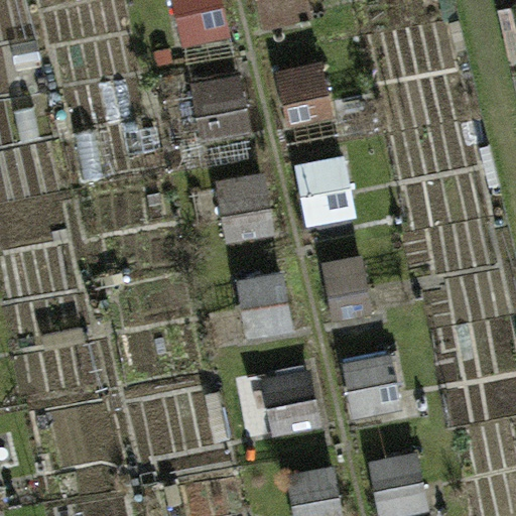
[(170,0),(177,48),(230,40),(224,0),(170,0)]
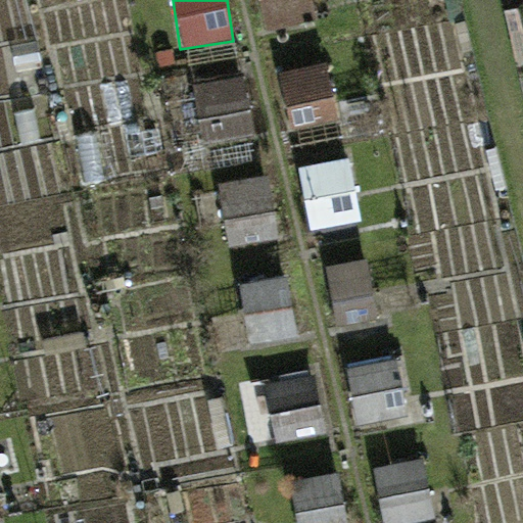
[(259,0),(268,32),(321,18),(315,0),(259,0)]
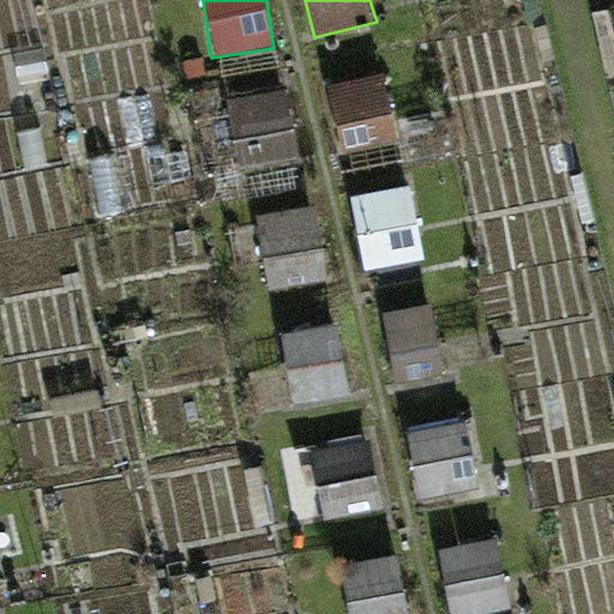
[(329,83),(343,150),(401,137),(385,70),(329,83)]
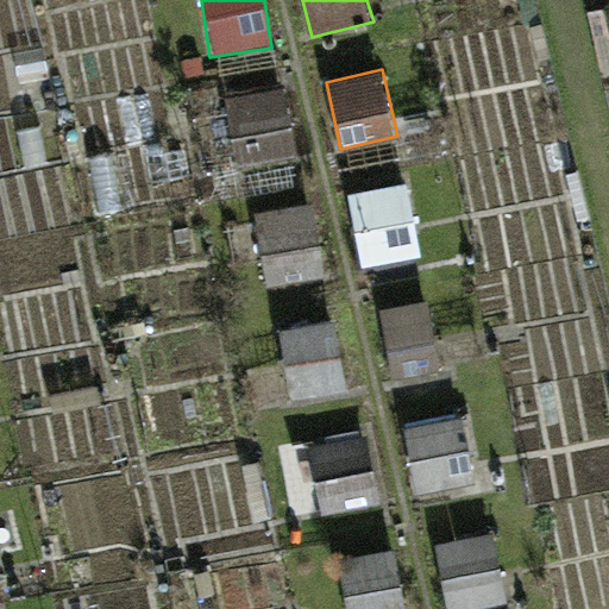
[(230,96),(245,163),(297,152),(283,86),(230,96)]
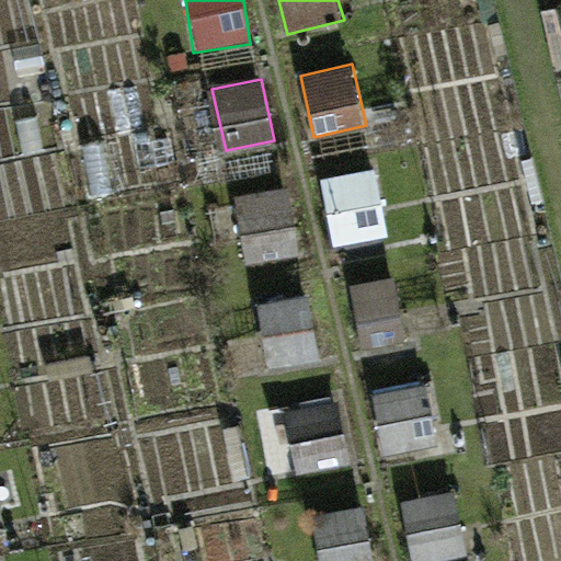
[(325,175),(333,245),(387,240),(378,169),(325,175)]
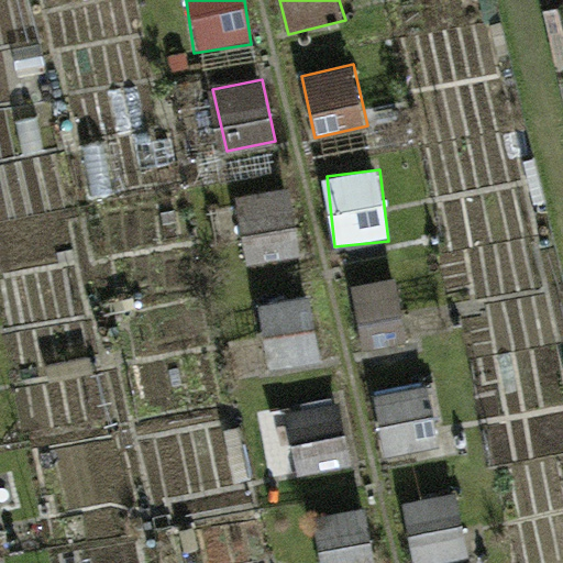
[(238,195),(249,264),(304,255),(291,186),(238,195)]
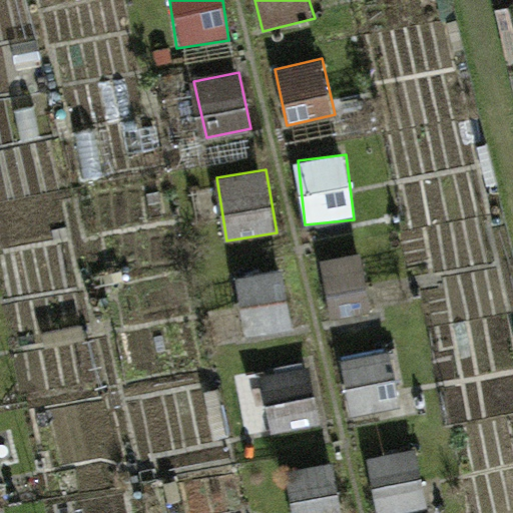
[(335,327),(375,319),(362,252),(322,261),(335,327)]
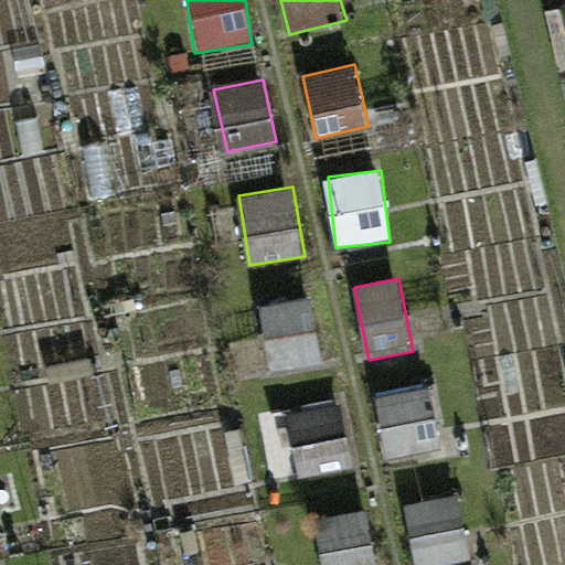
[(264,304),(270,368),(321,362),(313,298),(264,304)]
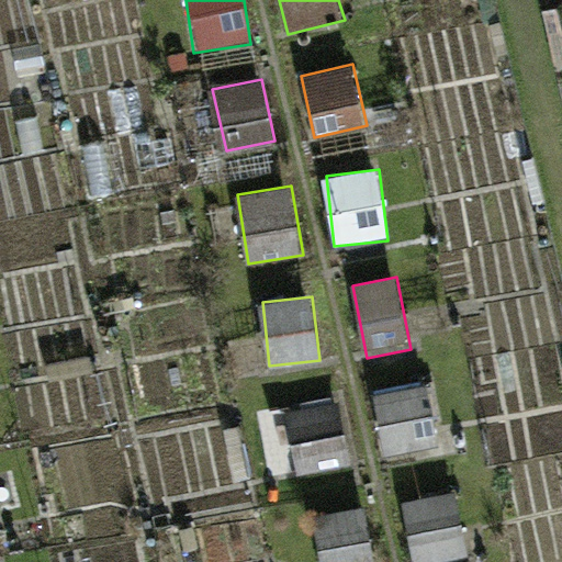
[(431,382),(373,395),(386,458),(446,445),(431,382)]
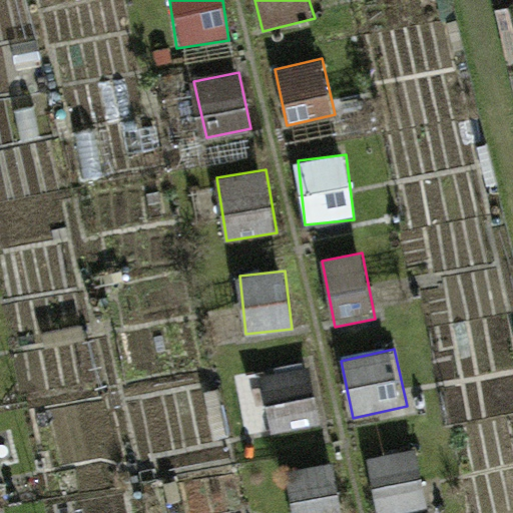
[(262,373),(273,431),(321,422),(310,364),(262,373)]
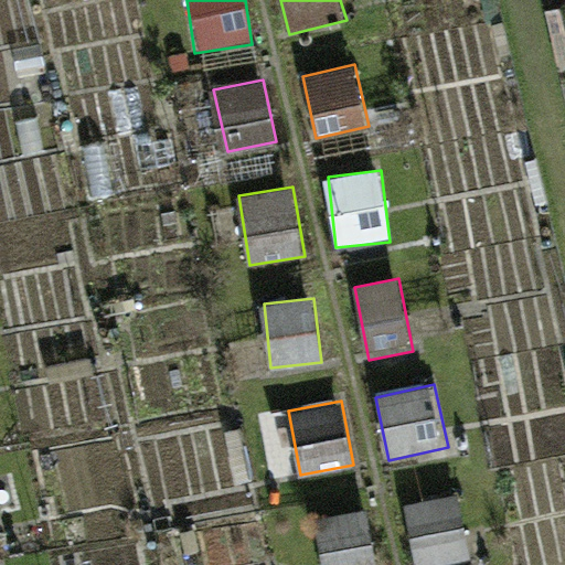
[(460,494),(405,503),(416,564),(438,564),(471,560),(460,494)]
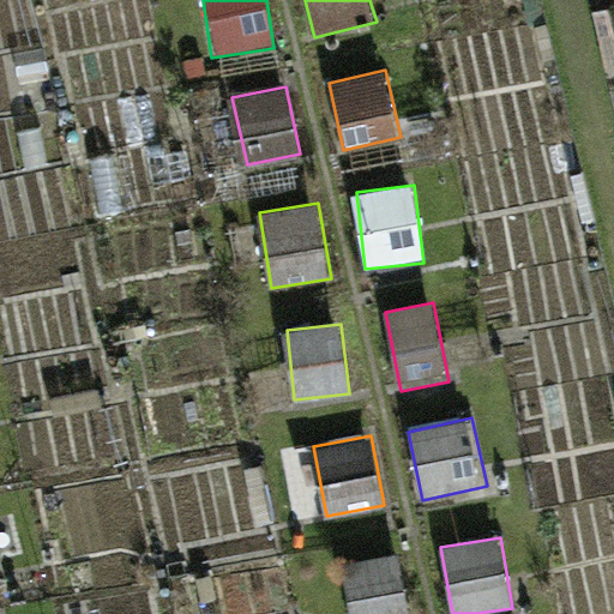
[(341,566),(351,613),(410,613),(397,553),(341,566)]
